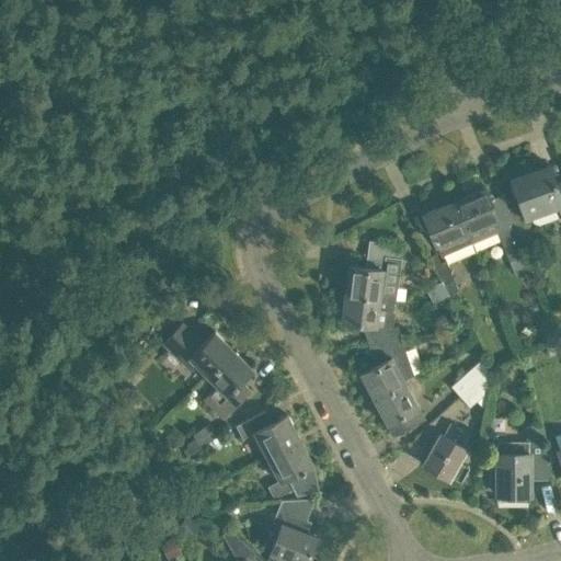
[(511,179),(522,208),(525,217),(558,206),(560,215),(560,182),(556,185),(548,165),(525,173),(511,179)]
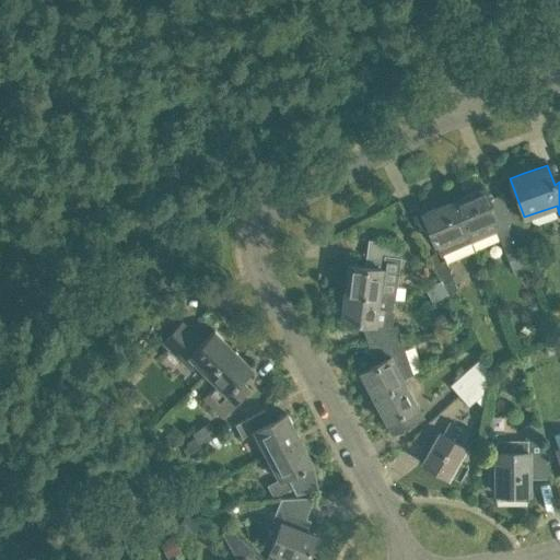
[(483,186),(452,199),(470,243),(496,232),(513,272),(517,276),(532,268),(524,249),(509,212),(503,201),(492,207),(483,186)]
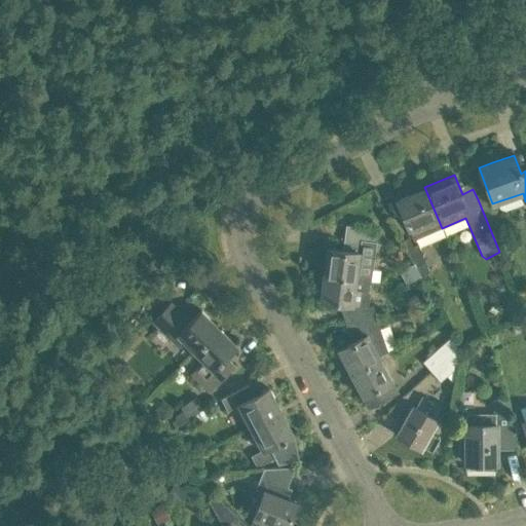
[(442,228),(424,187),(395,200),(412,240),(442,228)]
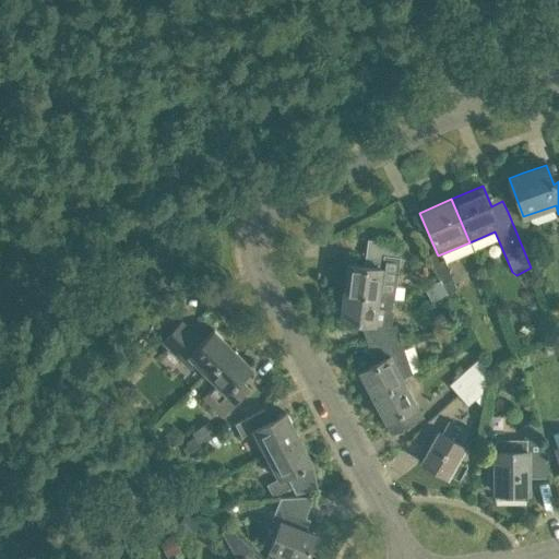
[(523,216),(520,207),(508,212),(523,249),(535,244),(523,216)]
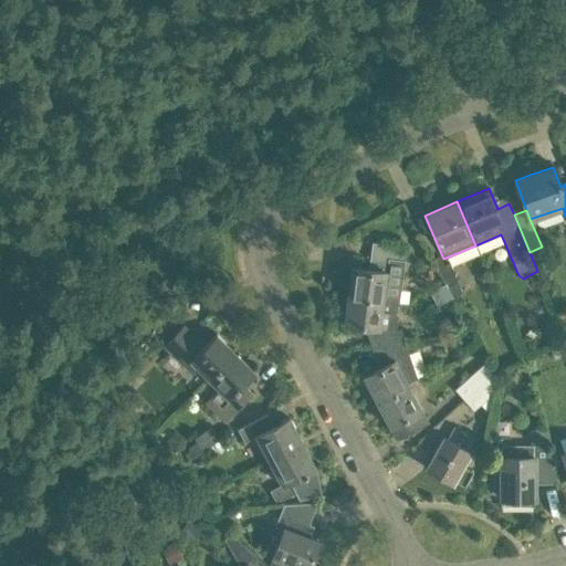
[(371,242),(368,263),(368,268),(350,265),(346,295),(398,302),(405,245),(371,242)]
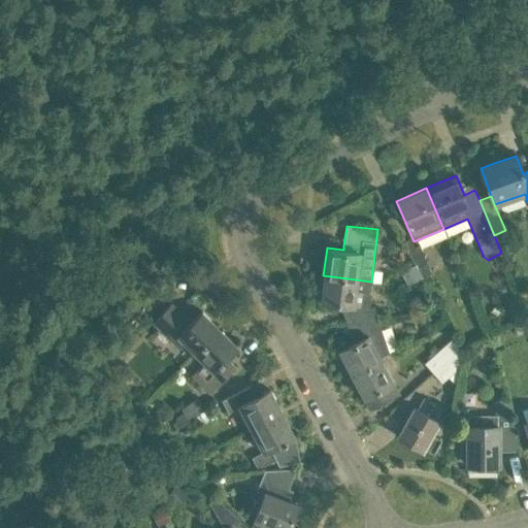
[(413,248),(408,239),(401,241),(417,267),(426,263),(418,245),(413,248)]
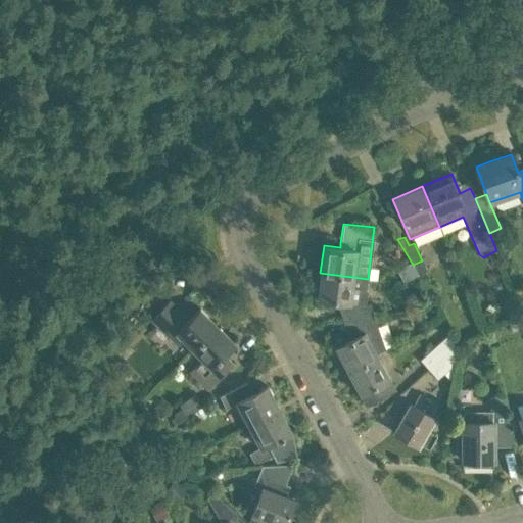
[(418,278),(412,266),(397,273),(403,285),(418,278)]
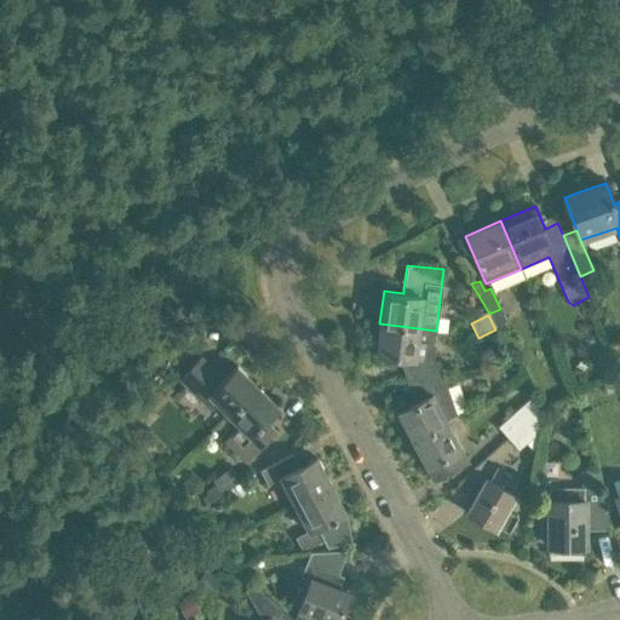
[(436,331),(379,323),(375,354),(400,356),(408,382),(445,375),(440,362),(431,361),(434,345),(436,331)]
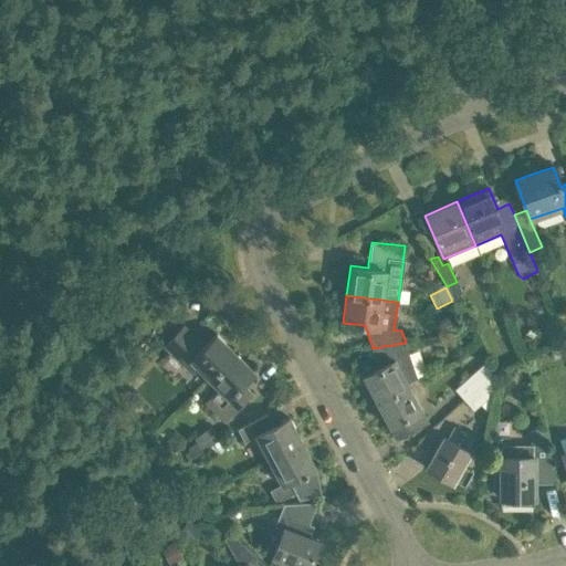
[(211,379),(237,353),(217,333),(203,346),(184,326),(164,346),(192,374),(198,367),(211,379)]
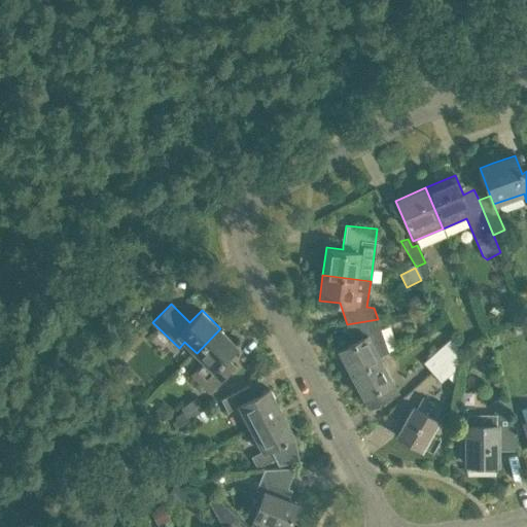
[(378,319),(347,324),(353,343),(339,350),(351,374),(379,358),(389,353),(381,328),(378,319)]
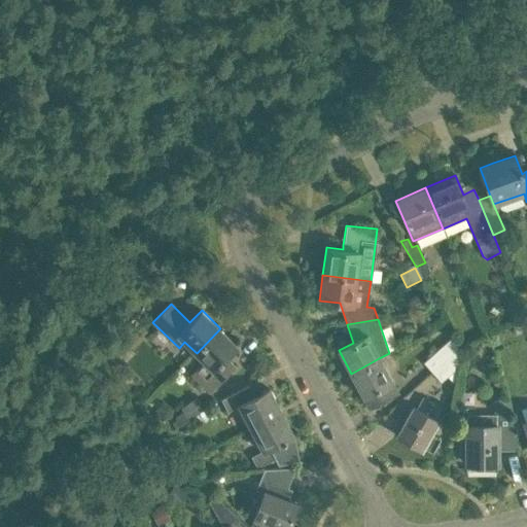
[(220,328),(197,353),(205,361),(191,376),(211,394),(237,367),(227,358),(239,347),(220,328)]
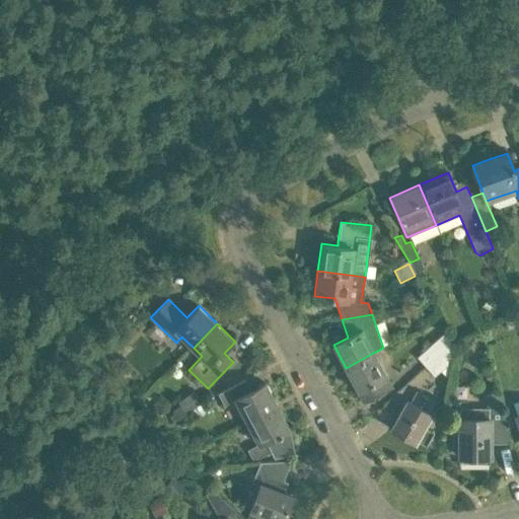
[(426,367),(452,344),(445,331),(417,357),(426,367)]
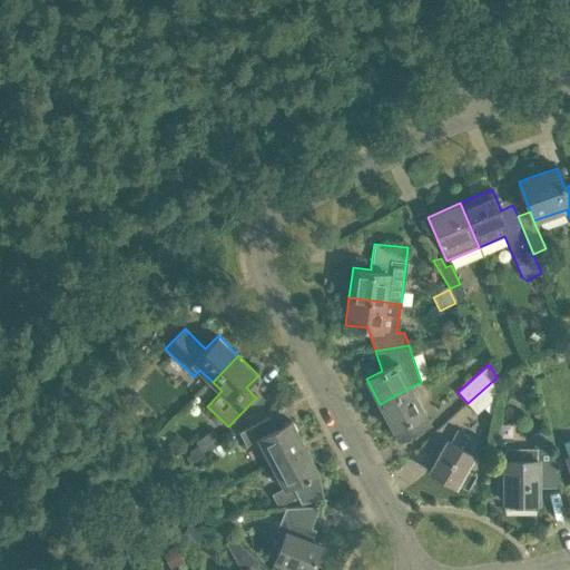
[(497,377),(468,403),(477,413),(495,397),(497,377)]
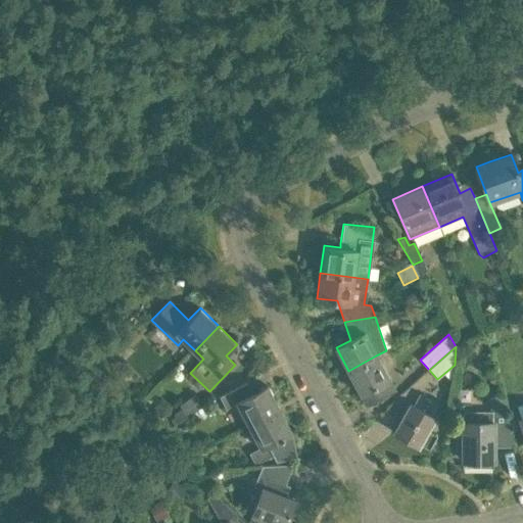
[(376,355),(348,371),(367,407),(392,393),(390,390),(393,389),(388,379),(376,355)]
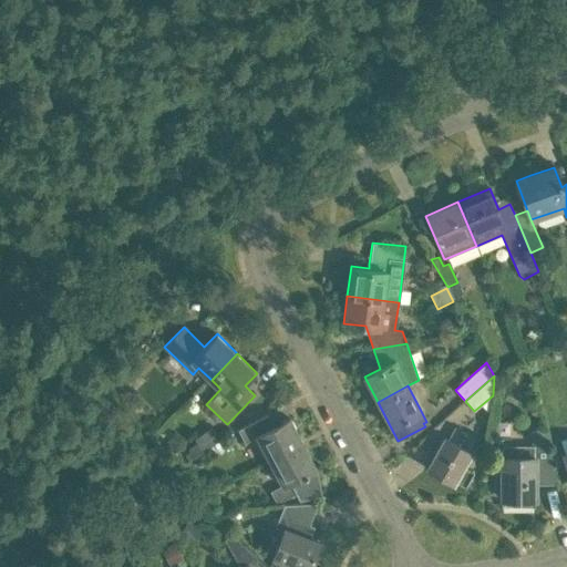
[(268,462),(302,444),(290,420),(272,429),(266,416),(237,431),(244,444),(256,437),(268,462)]
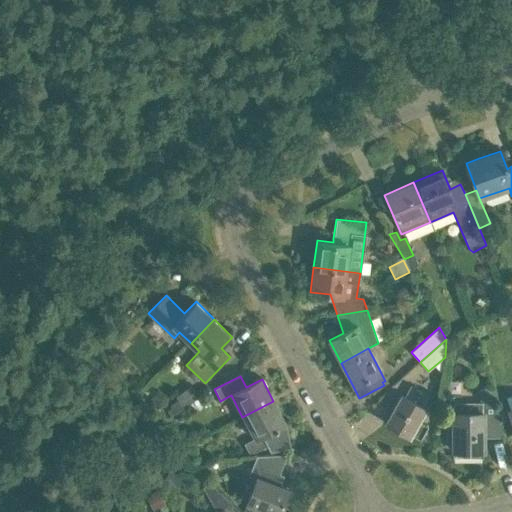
[(197,396),(190,388),(190,387),(176,397),(177,399),(170,404),(169,411),(171,415),(197,396)]
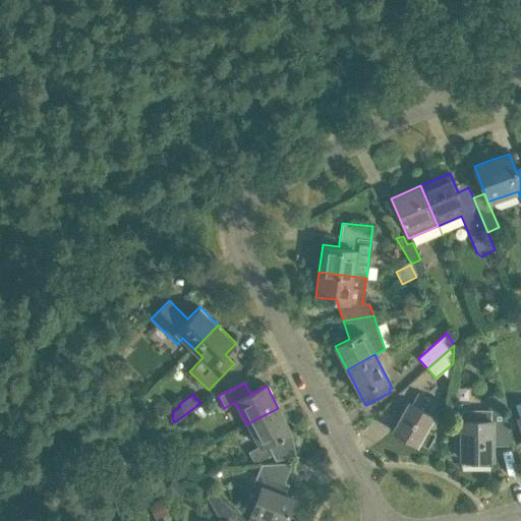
[(413,404),(411,403),(394,429),(417,444),(419,440),(426,445),(433,435),(425,429),(433,416),(428,413),(435,403),(420,394),(413,404)]
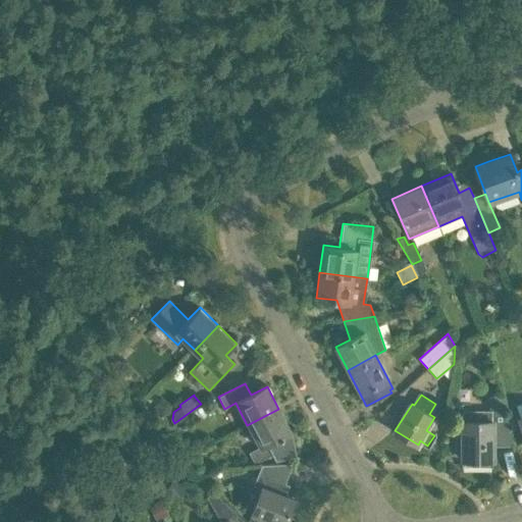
[(487,412),(502,412),(501,397),(486,397),(487,412)]
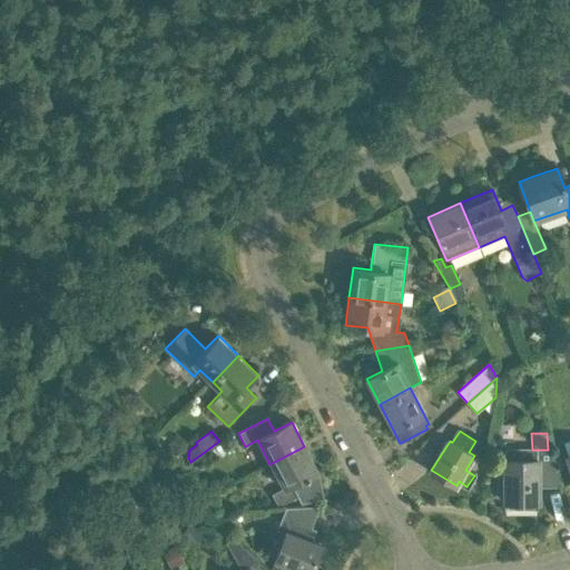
[(304,446),(269,464),(282,488),(271,493),(275,503),(282,504),(296,497),(298,501),(321,498),(315,472),(317,472),(304,446)]
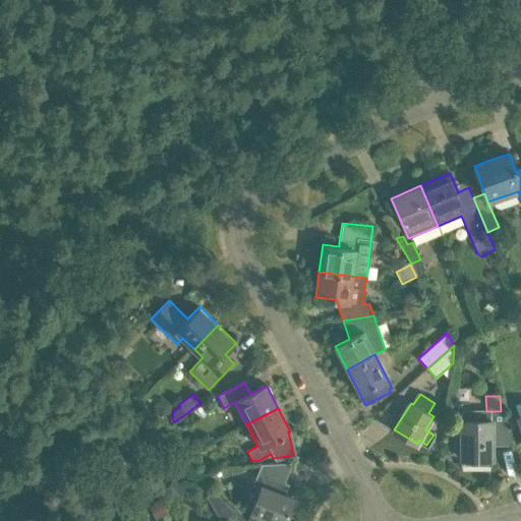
[(491,445),(493,444),(512,444),(504,411),(484,412),(484,420),(459,420),(460,459),(491,458),(491,445)]
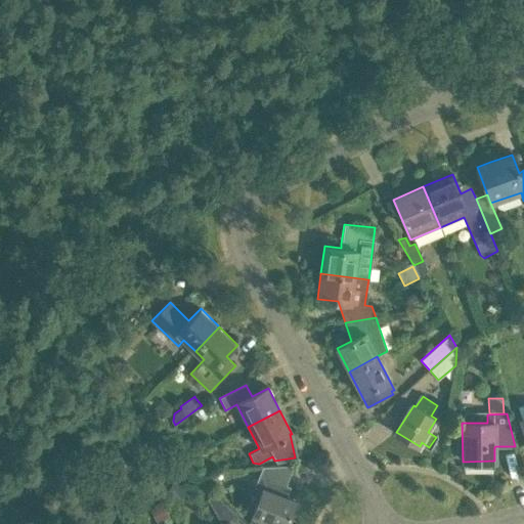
[(174,464),(172,471),(186,475),(188,468),(174,464)]
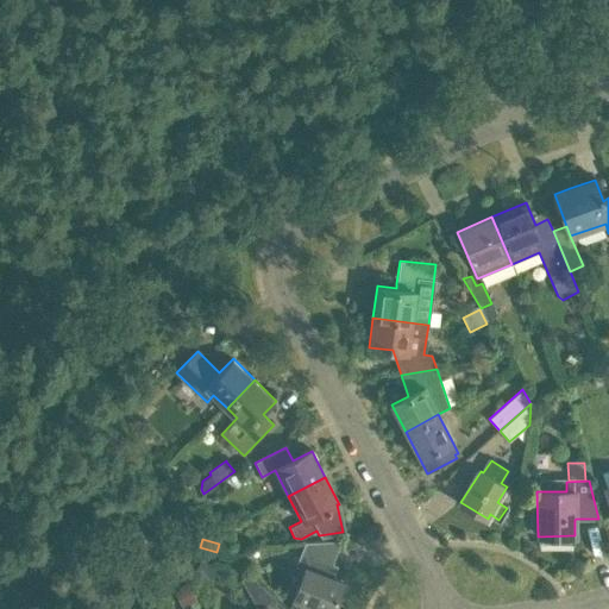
[(325,575),(331,560),(338,541),(306,542),(296,565),(307,570),(296,597),(325,608),(334,608),(345,583),(325,575)]
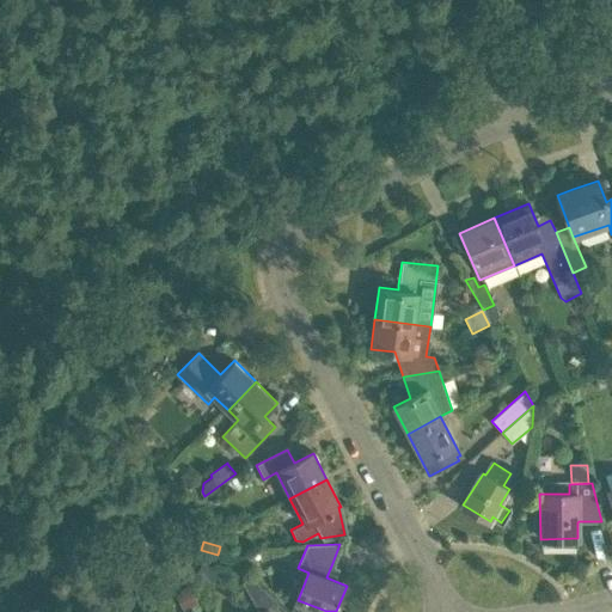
[(269,611),(277,605),(249,576),(242,583),(257,611),(269,611)]
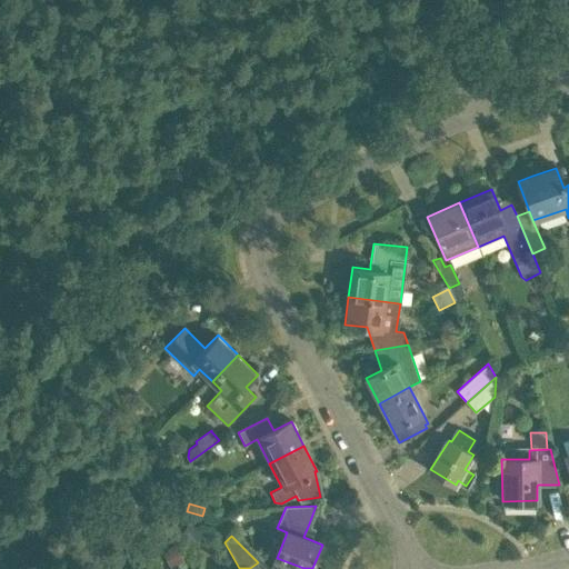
[(162,552),(170,567),(183,560),(176,543),(167,548),(168,550),(162,552)]
